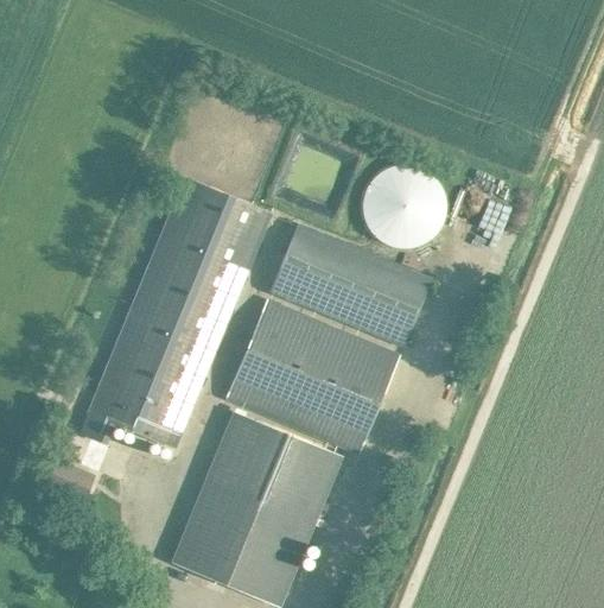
[(89,413),(177,449),(273,213),(185,177),(89,413)]
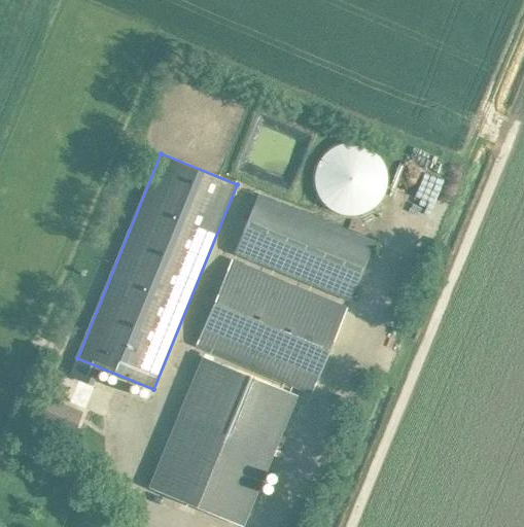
[(376,241),(259,194),(236,252),(352,300),(376,241)]
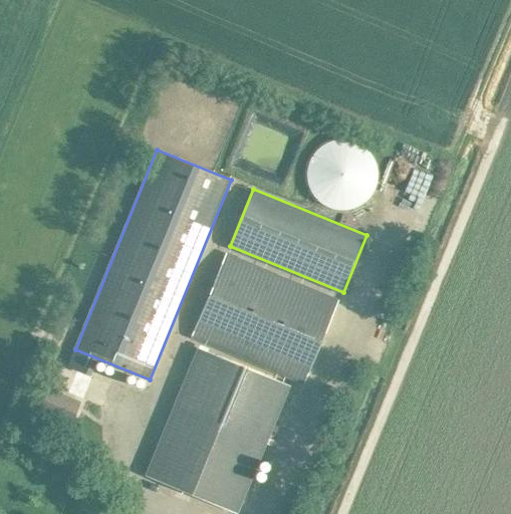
[(338,300),(228,254),(194,336),(305,381),(338,300)]
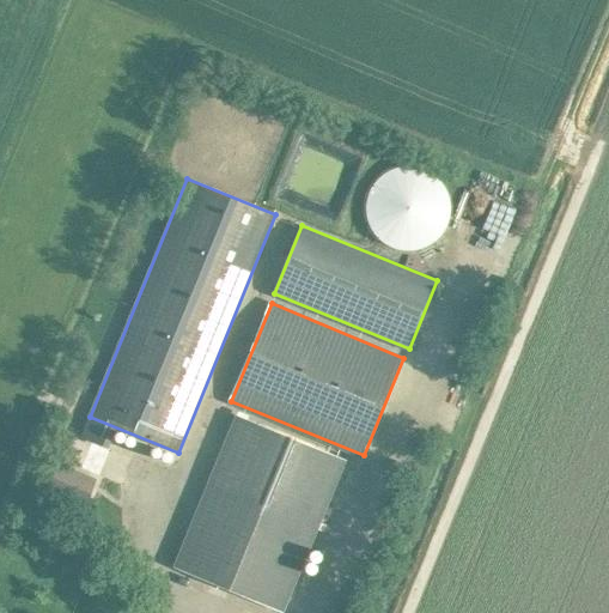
[(285,612),(347,460),(238,416),(176,566),(285,612)]
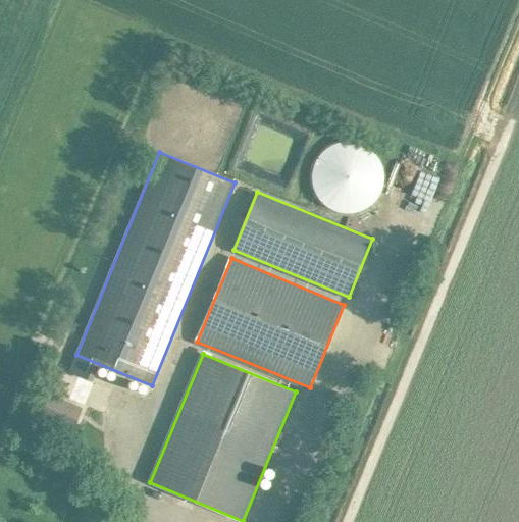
[(78,409),(50,398),(42,418),(69,429),(78,409)]
